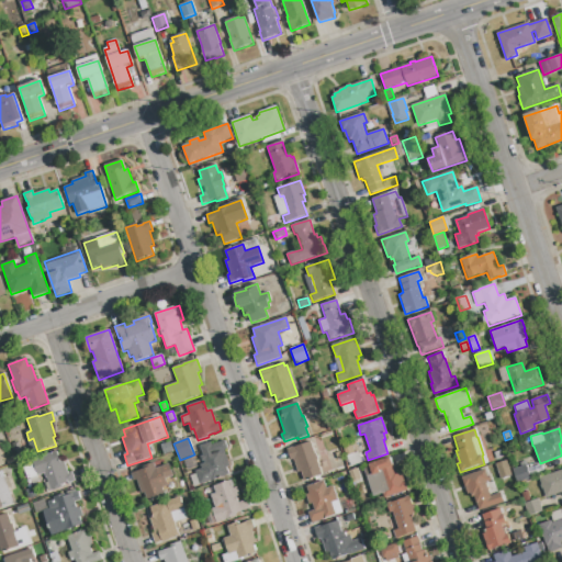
[(200,485),(195,472),(202,470),(201,465),(204,463),(204,461),(202,462),(201,457),(203,456),(200,447),(211,442),(212,446),(225,441),(228,449),(224,451),(229,467),(227,468),(229,475),(200,485)]
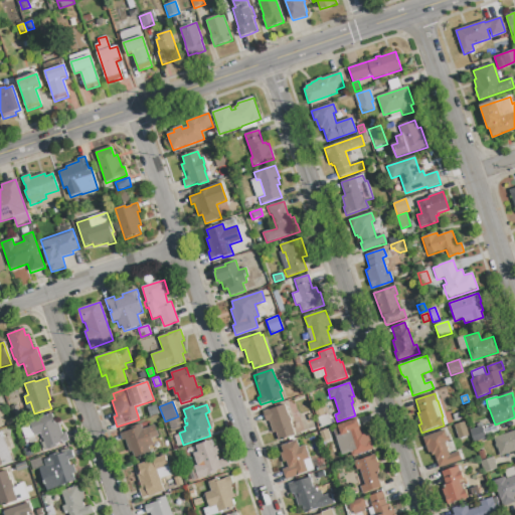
[(279,441),(276,433),(273,434),(269,421),(267,422),(263,412),(285,404),(295,436),(279,441)]
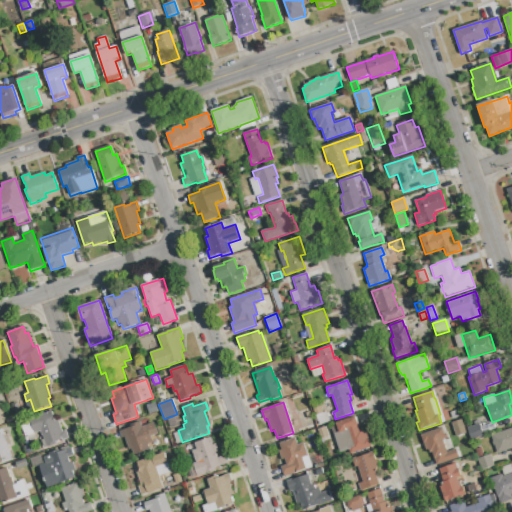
[(319,425),(316,416),(315,416),(313,409),(321,406),(323,413),(326,412),(329,422),(319,425)]
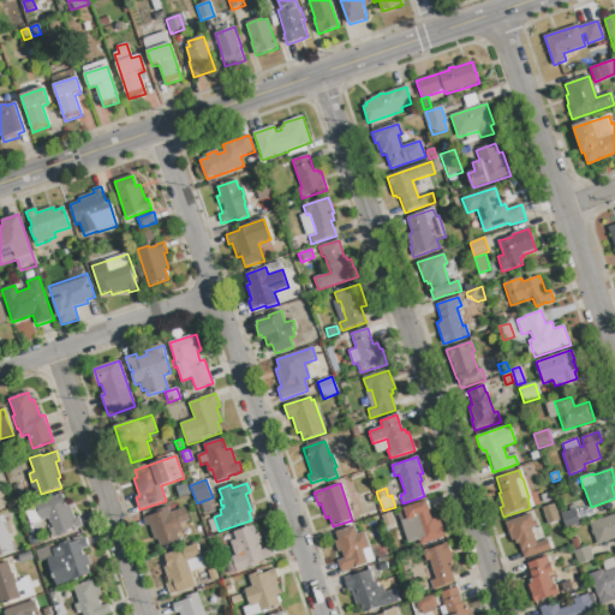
[(37,507),(35,503),(63,494),(66,505),(70,503),(75,518),(79,517),(82,526),(75,530),(73,529),(67,531),(69,533),(51,539),(48,530),(53,527),(52,524),(51,524),(48,519),(41,521),(43,526),(35,529),(33,523),(30,524),(27,511),(37,507)]
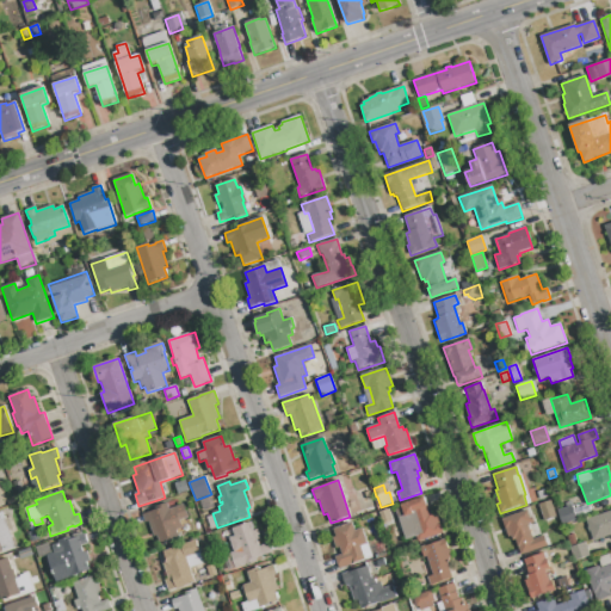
[(539,500),(537,493),(545,491),(548,498),(539,500)]
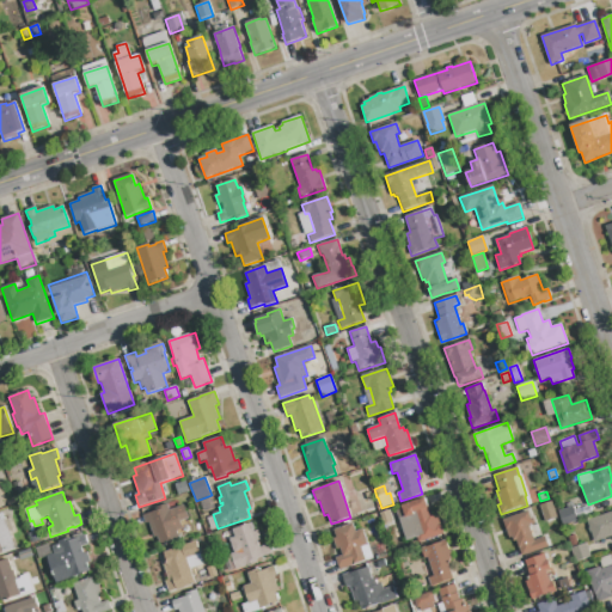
[(418,544),(416,538),(407,542),(398,519),(405,516),(402,507),(426,499),(430,514),(434,513),(435,516),(438,515),(444,534),(418,544)]
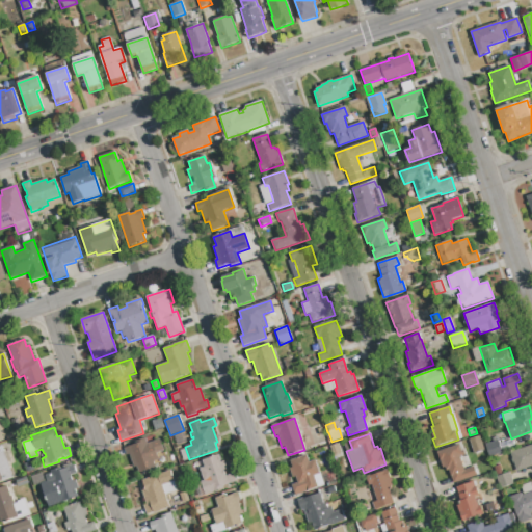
[(474,454),(469,440),(479,436),(484,451),(474,454)]
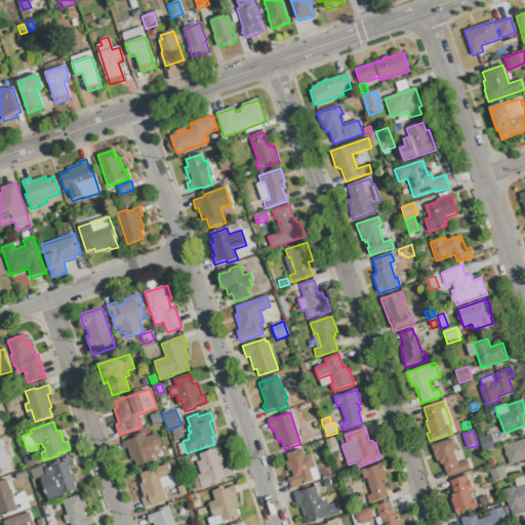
[(137,470),(134,461),(132,462),(128,449),(125,450),(123,442),(134,439),(133,436),(144,433),(146,438),(158,434),(162,445),(155,448),(157,454),(152,456),(154,463),(137,470)]
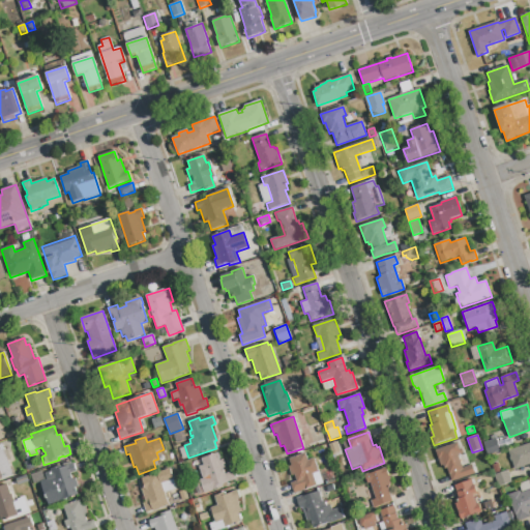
[(488,455),(483,443),(496,439),(501,451),(488,455)]
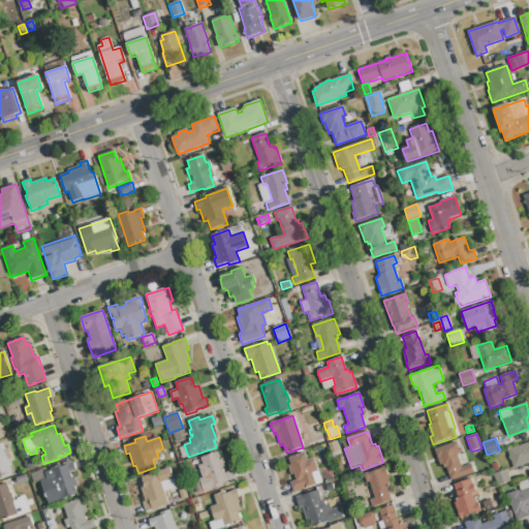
[(332,454),(328,444),(336,441),(339,450),(332,454)]
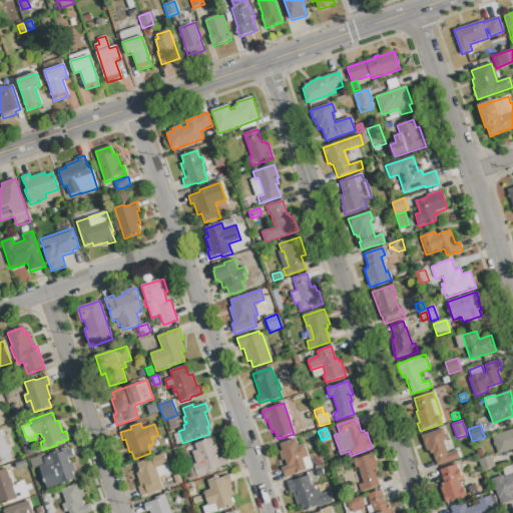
[(437,466),(433,453),(430,454),(429,451),(427,452),(421,436),(443,429),(445,436),(447,436),(448,440),(444,441),(448,453),(457,450),(460,459),(437,466)]
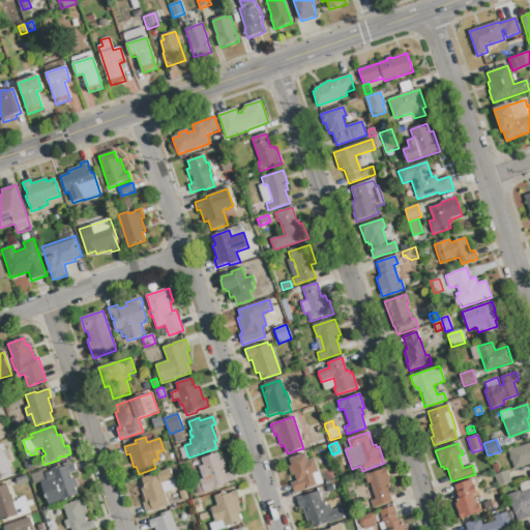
[(529,464),(514,470),(508,451),(529,444),(529,464)]
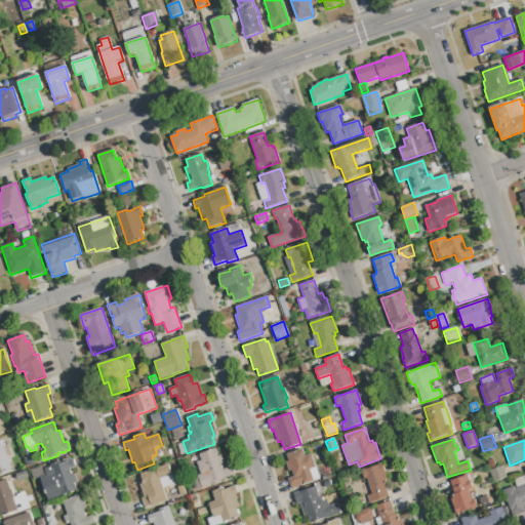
[(0,447),(11,444),(15,456),(8,459),(12,472),(0,475),(0,447)]
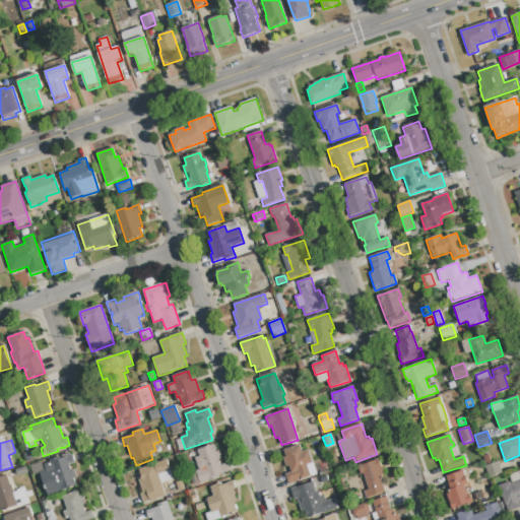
[(197,484),(193,472),(199,470),(196,460),(193,461),(191,453),(213,445),(216,452),(219,451),(221,459),(218,460),(220,466),(228,463),(231,471),(217,475),(218,477),(197,484)]
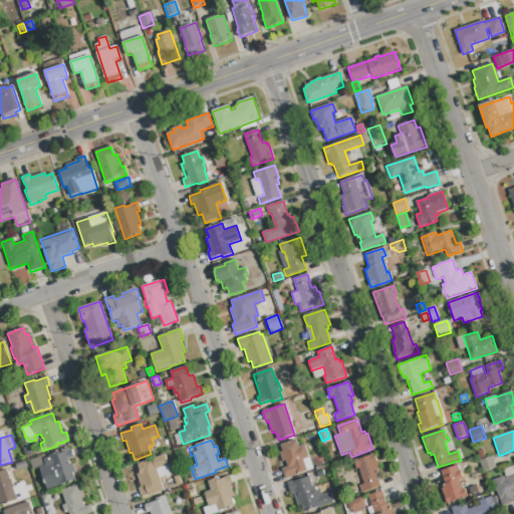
[(285,479),(282,469),(287,467),(285,461),(282,462),(279,453),(282,452),(280,446),(296,440),(298,447),(304,445),(312,469),(307,470),(307,472),(285,479)]
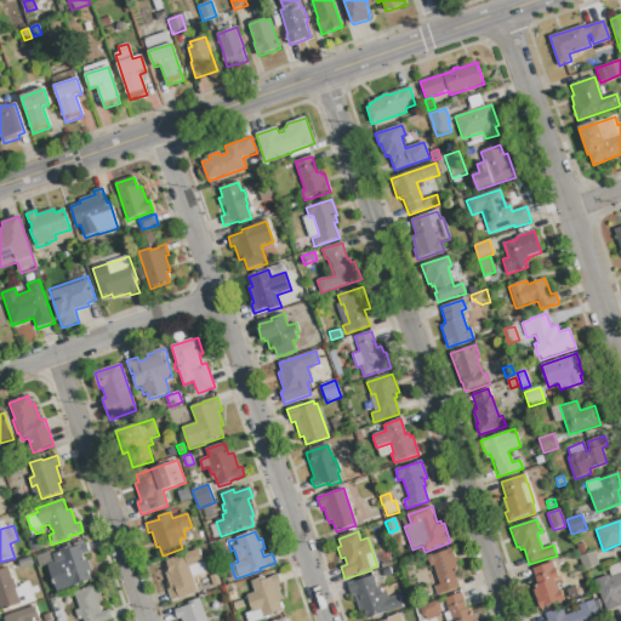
[(36,539),(40,548),(33,551),(29,541),(36,539)]
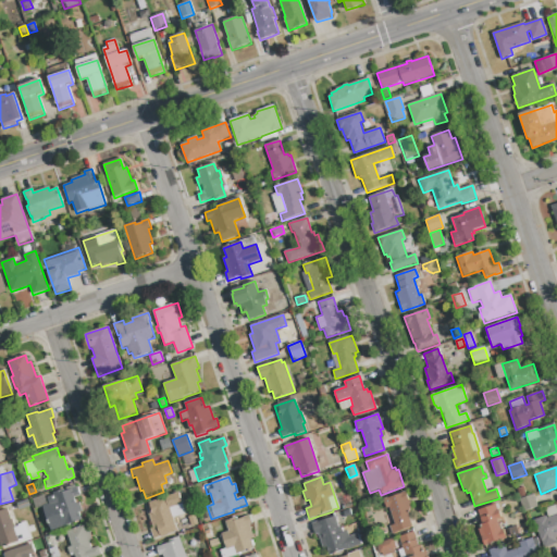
[(51,532),(42,507),(49,505),(47,498),(54,496),(53,493),(64,490),(64,491),(77,486),(81,496),(74,498),(76,505),(79,504),(82,511),(78,512),(81,521),(64,527),(64,528),(51,532)]
